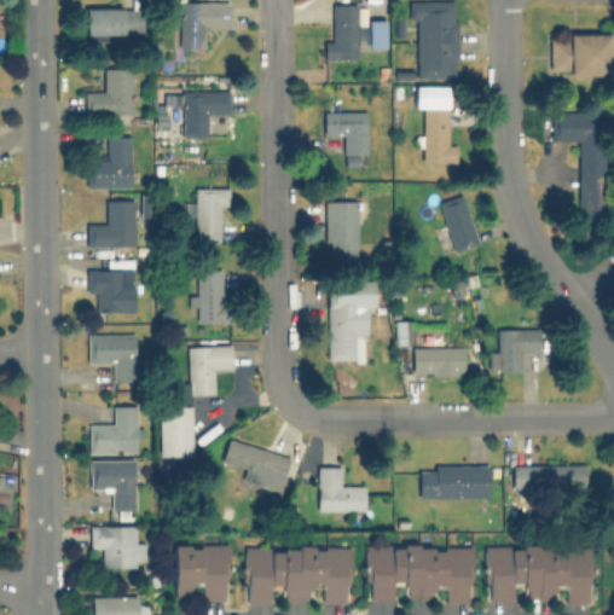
[(183,50),(208,50),(208,29),(231,29),(231,4),(183,4),(183,50)]
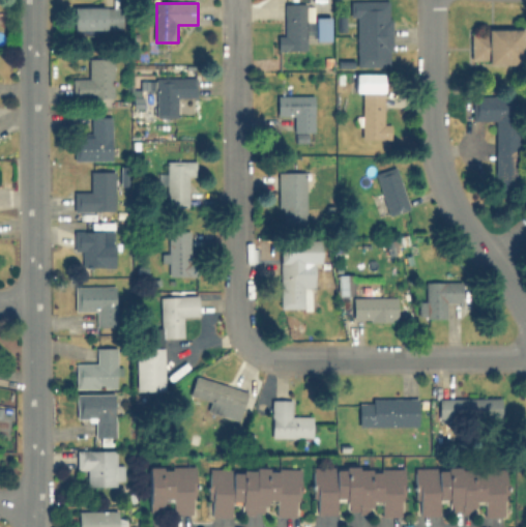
[(395,3),(353,3),(353,21),(359,21),(359,68),(395,68),(395,3)]
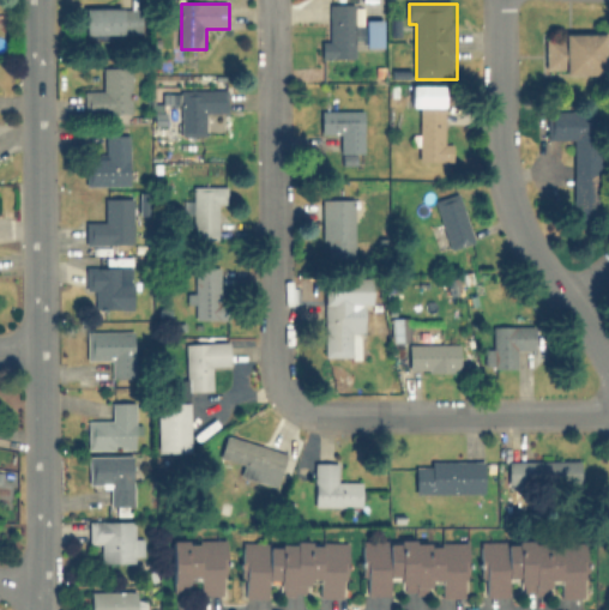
[(356,60),(357,43),(366,43),(367,28),(356,28),(356,7),(329,7),(327,60),(356,60)]
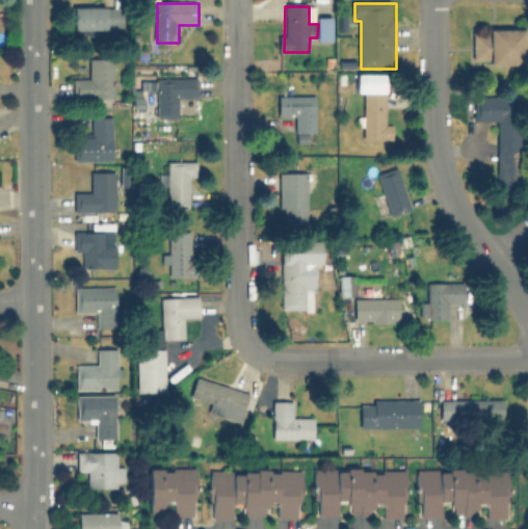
[(76,33),(125,33),(125,8),(76,8),(76,33)]
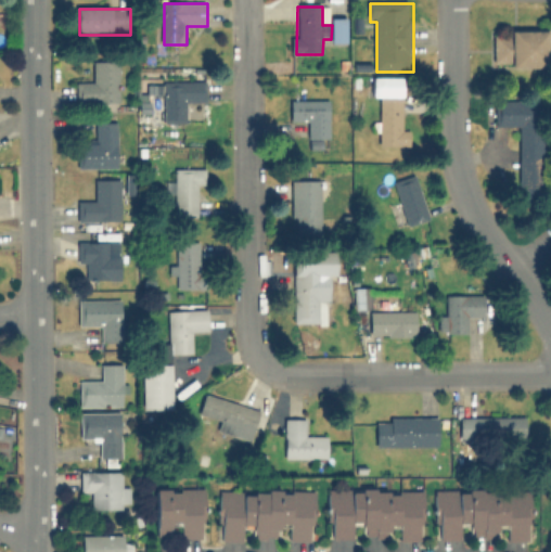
[(348,46),(348,21),(333,21),(333,46),(348,46)]
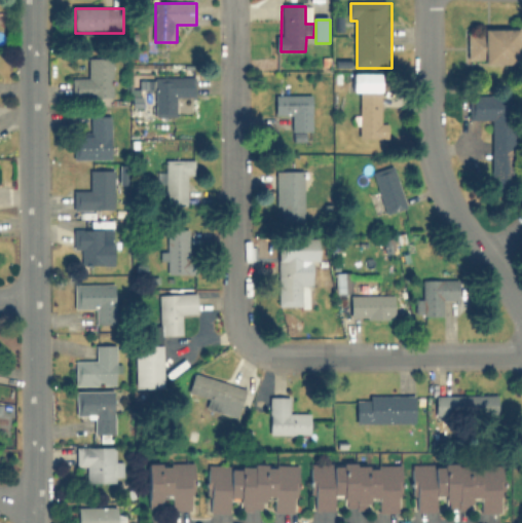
[(521,31),(470,31),(470,66),(521,66),(521,31)]
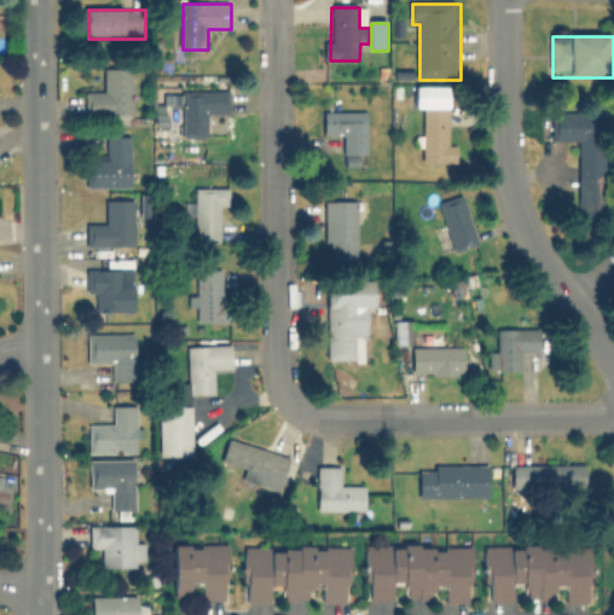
[(135,116),(135,70),(106,70),(106,94),(87,94),(87,116),(135,116)]
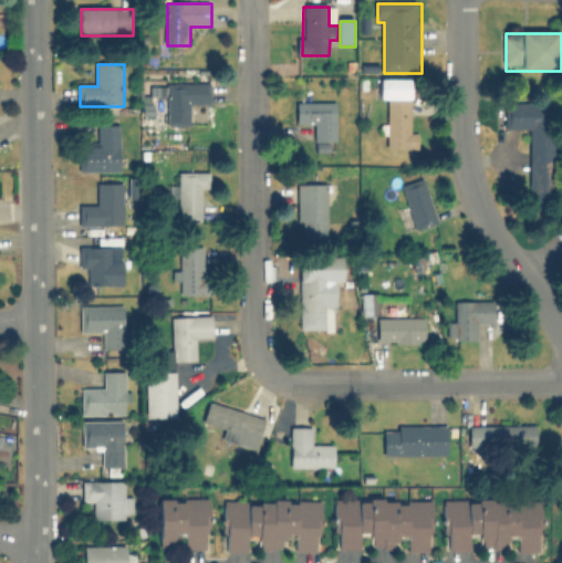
[(169,127),(195,127),(195,108),(212,108),(212,85),(169,85),(169,127)]
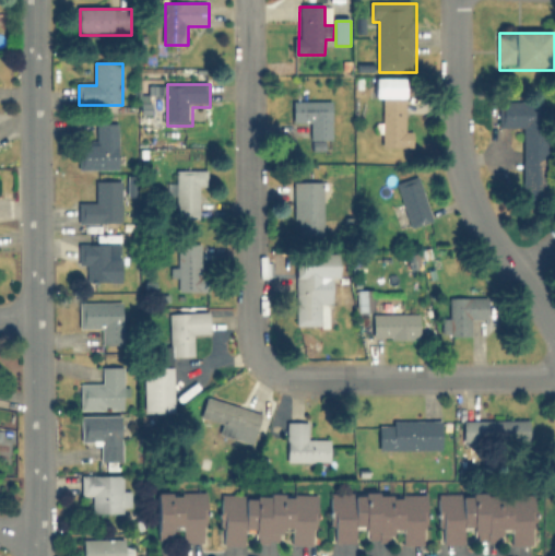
[(385,149),(414,149),(414,130),(405,130),(406,86),(386,85),(385,149)]
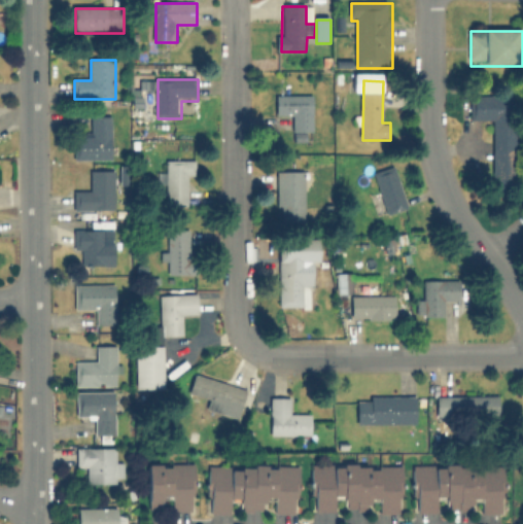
[(279,119),(292,118),(293,143),(314,143),(313,97),(278,97),(279,119)]
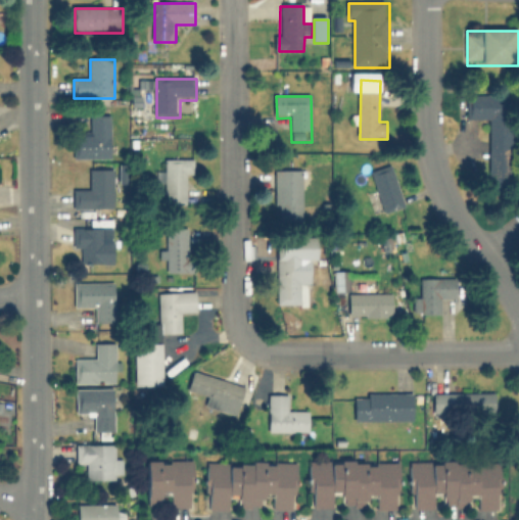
[(513,98),(470,98),(470,122),(490,122),(490,188),(513,188),(513,98)]
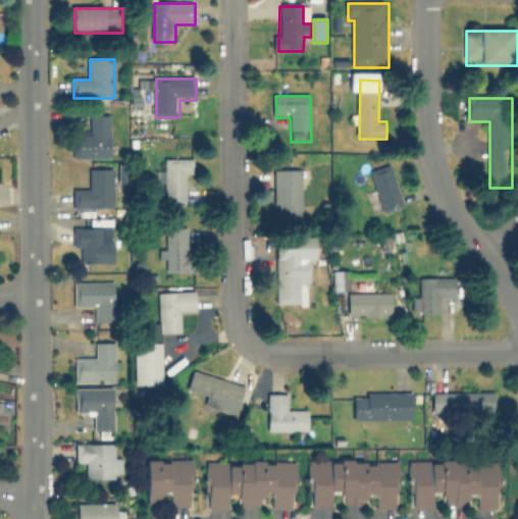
[(111,159),(111,117),(92,117),(92,134),(78,134),(78,159),(111,159)]
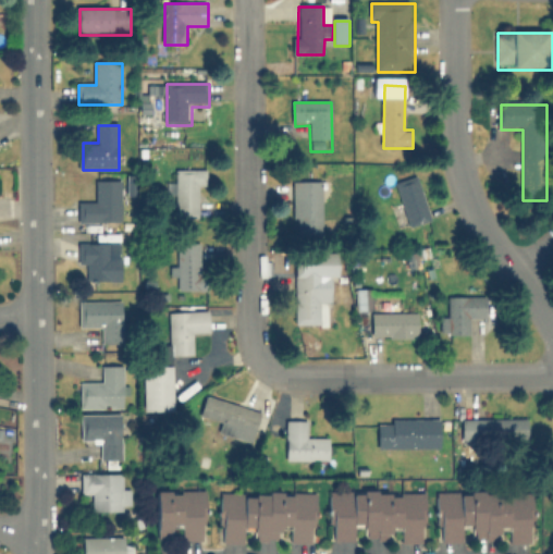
[(200,191),(208,191),(208,171),(179,171),(179,219),(200,219),(200,191)]
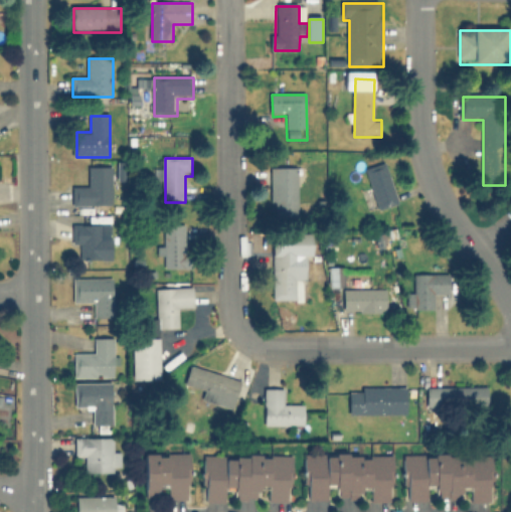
[(367,170),(379,210),(399,205),(387,165),(367,170)]
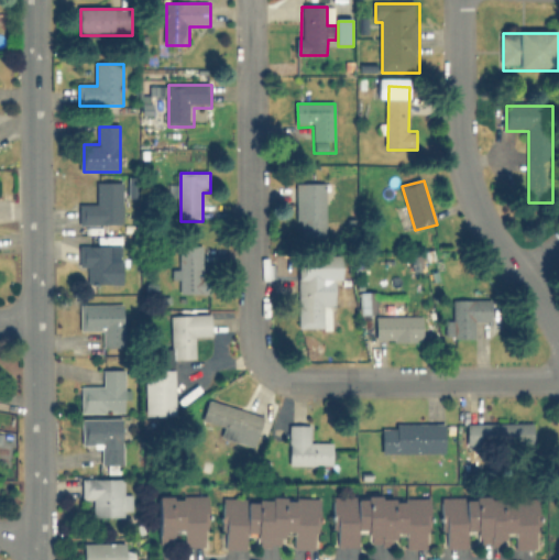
[(123,184),(98,185),(98,205),(81,205),(81,227),(123,226),(123,184)]
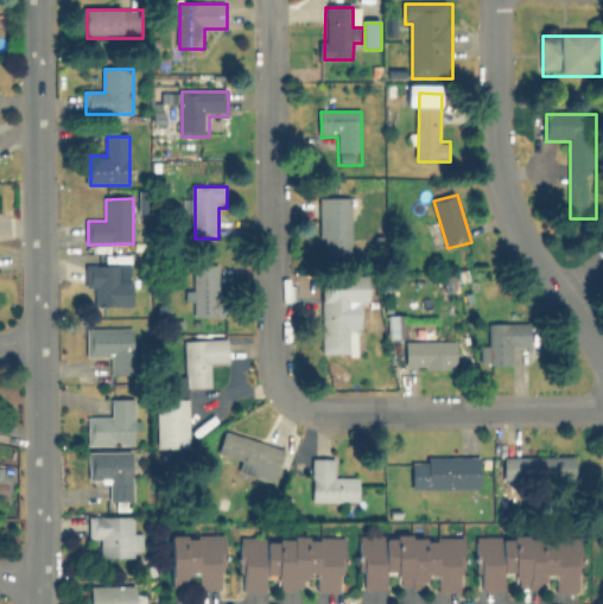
[(322,199),(322,258),(354,258),(354,199),(322,199)]
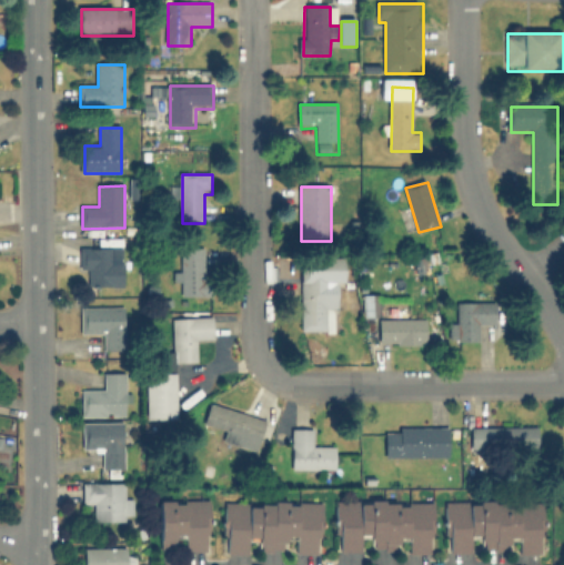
[(126,288),(126,263),(114,263),(114,250),(82,250),(82,273),(93,273),(93,288),(126,288)]
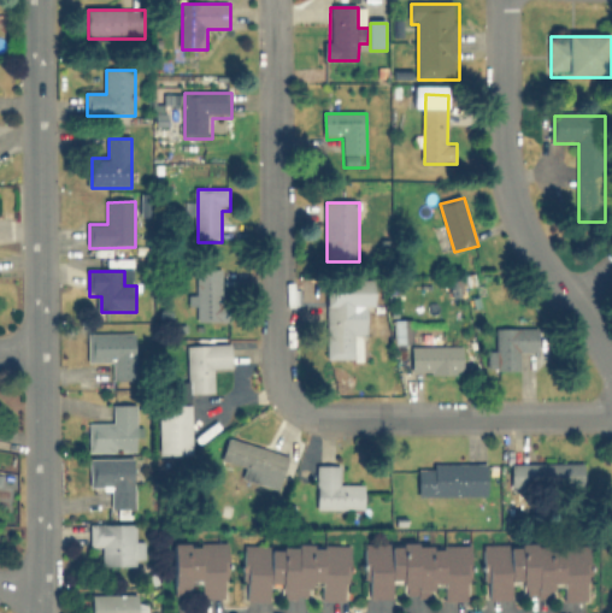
[(199,324),(224,324),(224,271),(199,271),(199,324)]
